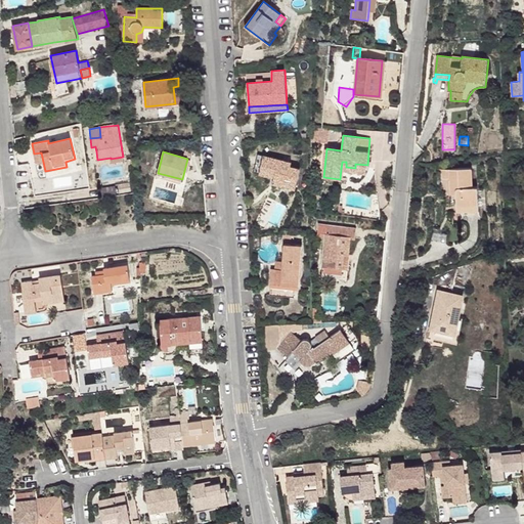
[(43,162),(41,153),(34,154),(36,164),(43,162)]
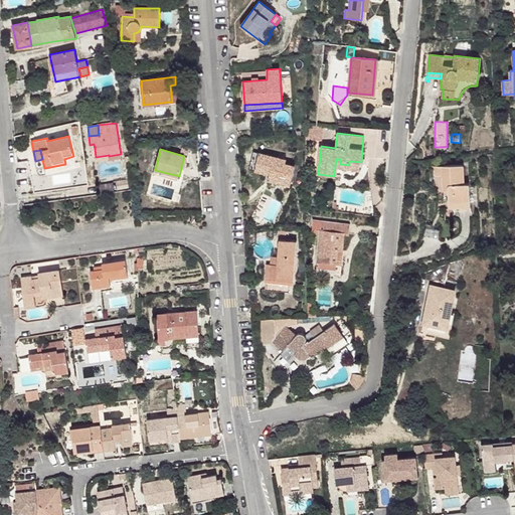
[(254,170),(259,152),(253,151),(249,169),(254,170)]
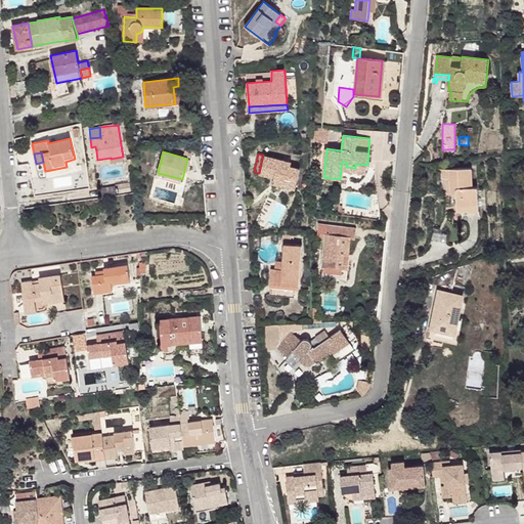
[(263,155),(259,173),(274,177),(272,183),(296,188),(301,168),(291,166),(292,162),(263,155)]
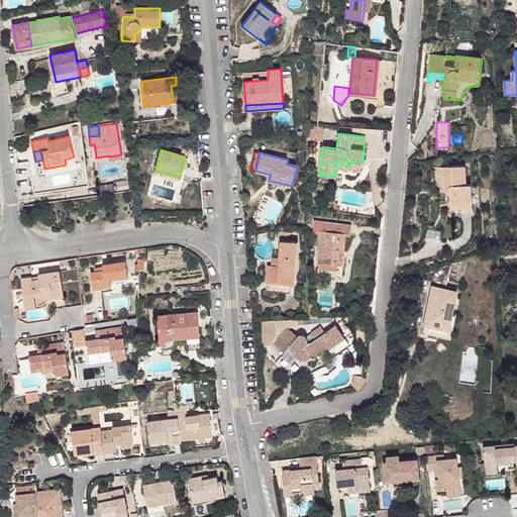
[(337,160),(336,167),(362,171),(363,163),(350,162),(350,166),(341,165),(341,160),(337,160)]
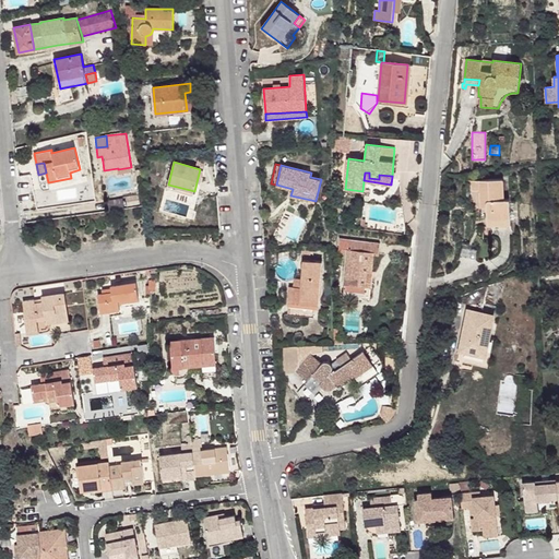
[(486,212),(486,219),(510,218),(509,199),(503,199),(502,179),(472,180),(472,191),(480,191),(480,207),(482,207),(486,207),(486,212)]
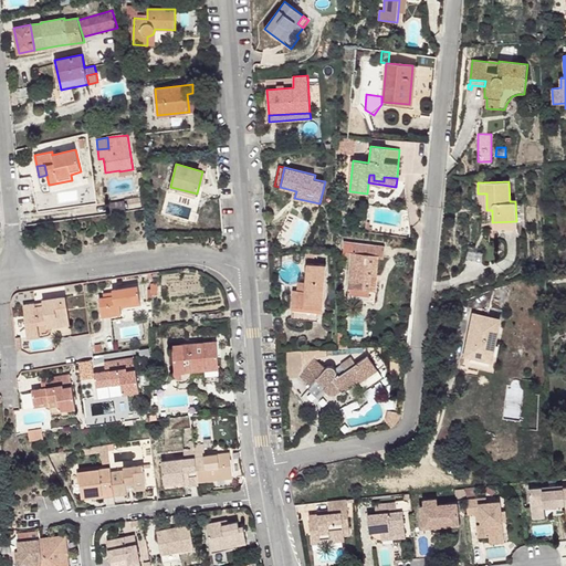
[(197,194),(170,187),(168,191),(196,199),(197,194)]
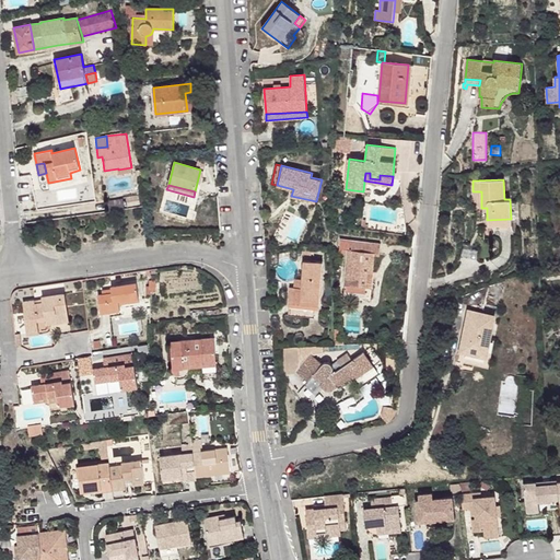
[(348,253),(345,286),(365,288),(366,271),(373,272),(374,255),(380,255),(381,244),(340,241),(339,253),(348,253)]
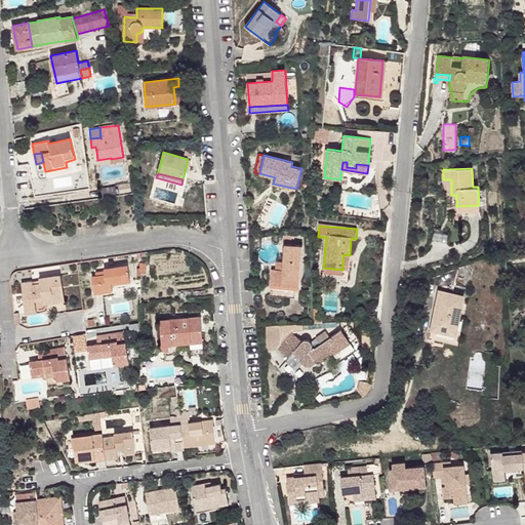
[(272,269),(270,295),(294,297),(295,290),(299,291),(303,245),(291,245),(284,244),(283,263),(282,270),(277,269),(272,269)]
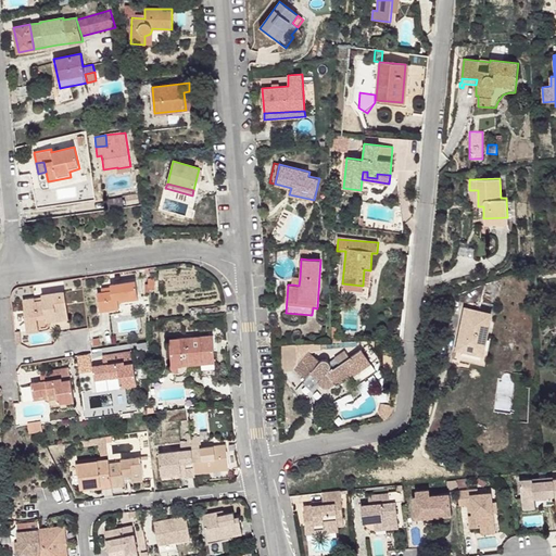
[(98,293),(100,311),(119,308),(118,302),(118,298),(137,295),(138,294),(136,280),(111,285),(111,287),(111,291),(103,292),(98,293)]
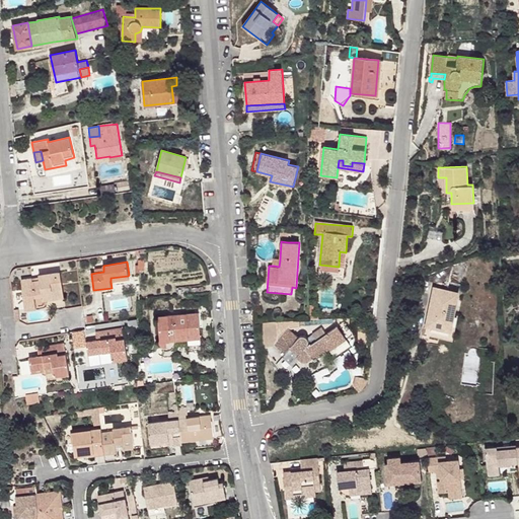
[(39,275),(40,277),(40,281),(32,282),(32,278),(21,280),(25,310),(36,308),(35,306),(44,305),(44,301),(64,298),(60,272),(39,275)]
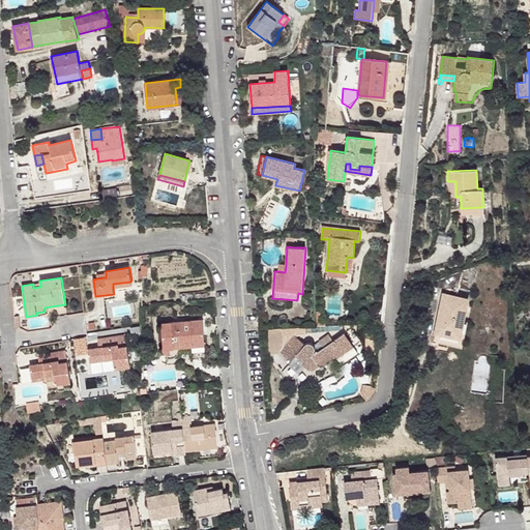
[(440,334),(439,344),(447,346),(449,335),(460,337),(463,320),(467,300),(444,295),(440,314),(444,315),(440,334)]
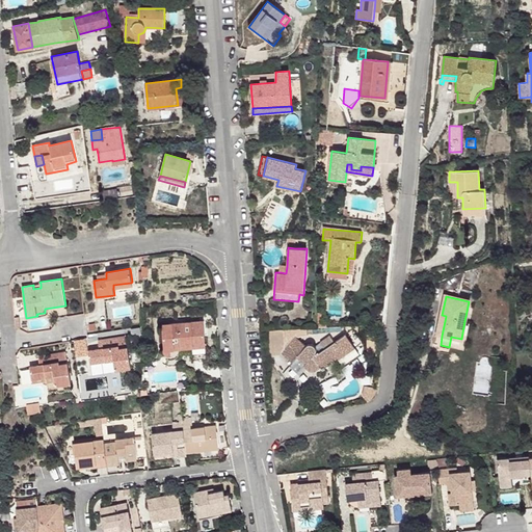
[(424,316),(426,304),(418,303),(416,314),(424,316)]
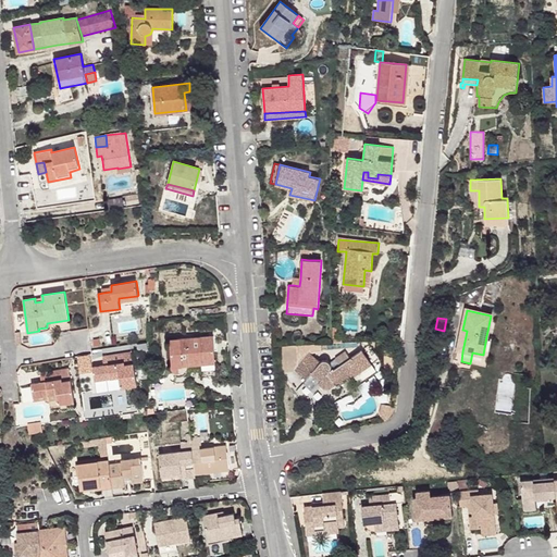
[(332,327),(332,343),(342,343),(342,337),(336,337),(336,327),(332,327)]
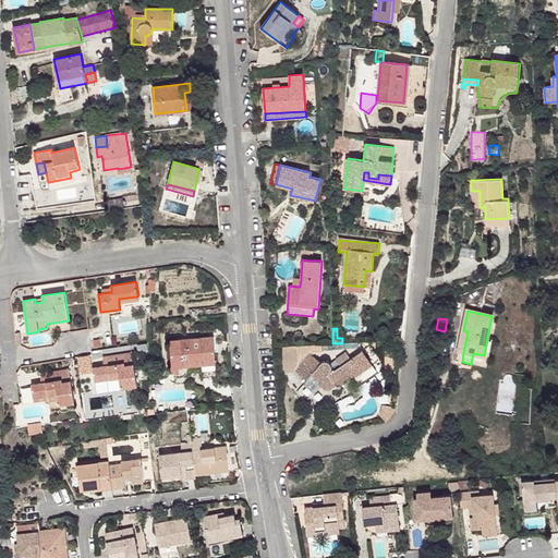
[(463,352),(468,331),(463,330),(459,351),(463,352)]
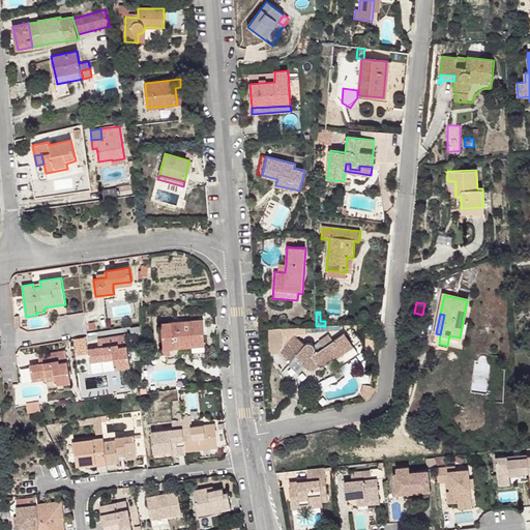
[(201,320),(162,323),(164,349),(164,351),(165,353),(167,354),(168,354),(171,354),(173,353),(175,351),(175,348),(205,345),(204,332),(202,332),(201,320)]
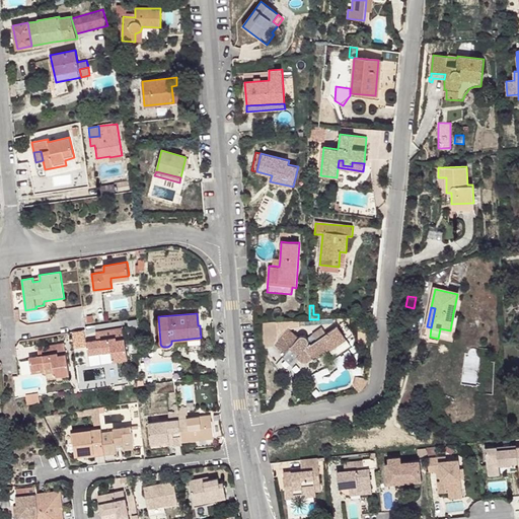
[(452,342),(458,314),(453,313),(450,330),(440,328),(438,339),(452,342)]
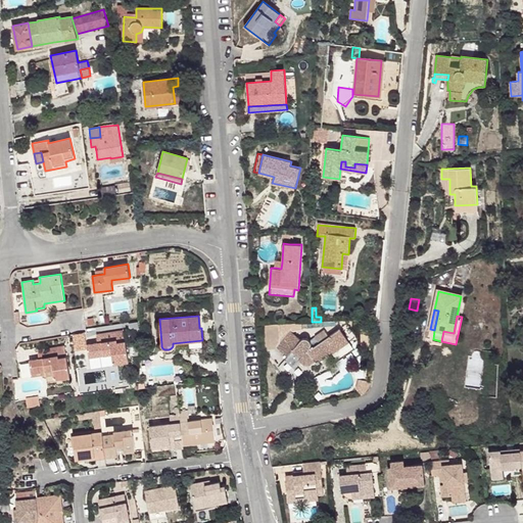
[(277,347),(288,357),(292,350),(300,358),(299,360),(304,365),(306,365),(308,365),(315,361),(314,360),(327,349),(330,354),(348,341),(340,328),(329,336),(325,330),(315,337),(319,343),(311,348),(310,348),(311,345),(312,343),(311,341),(310,340),(307,339),(304,338),(301,339),(291,332),(302,330),(301,323),(279,324),(280,344),(277,347)]
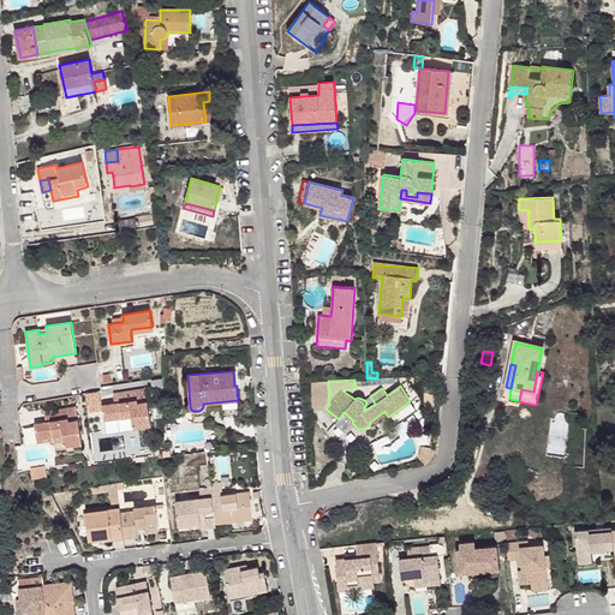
[(308,382),(310,412),(326,408),(329,405),(328,381),(308,382)]
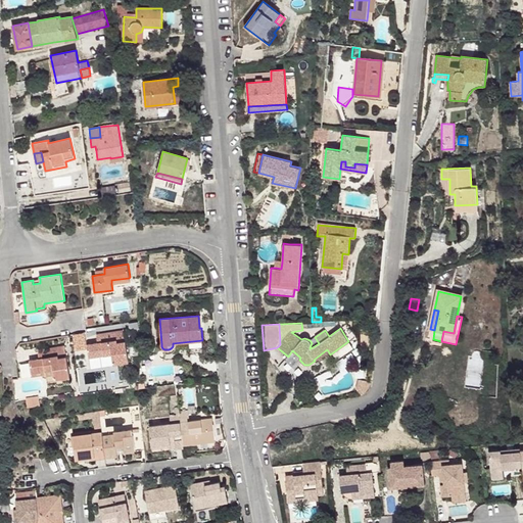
[(87,345),(89,358),(92,357),(111,353),(112,361),(113,364),(129,362),(124,330),(96,335),(97,343),(87,345)]
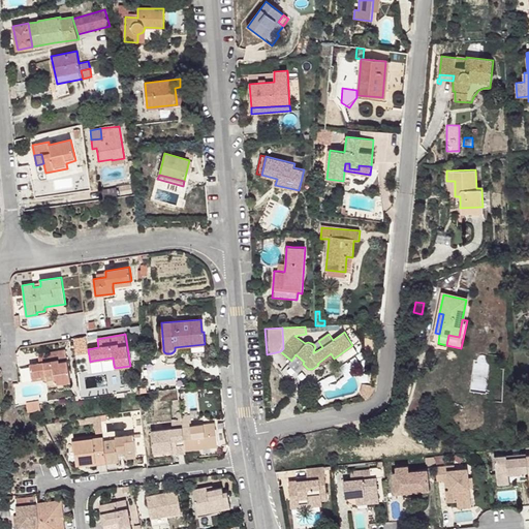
[(65,349),(38,354),(39,363),(30,365),(32,376),(54,373),(55,379),(56,383),(70,380),(65,349)]
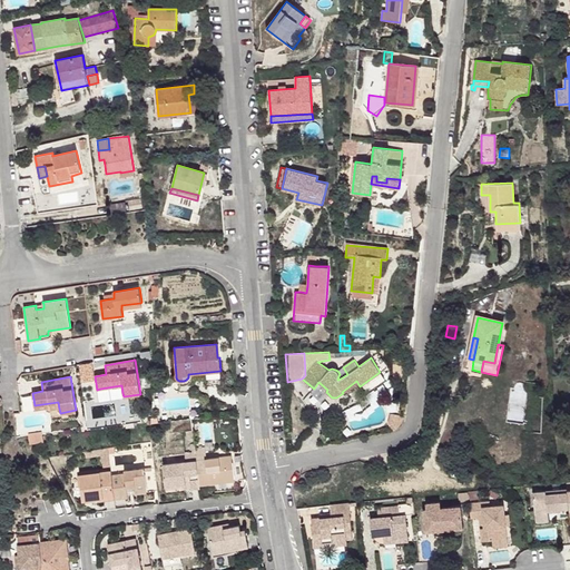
[(345,396),(360,386),(356,381),(342,392),(343,393),(345,396)]
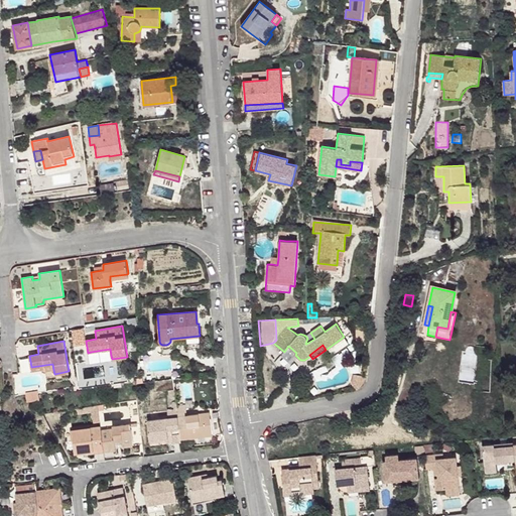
[(479,346),(478,354),(487,355),(487,346),(479,346)]
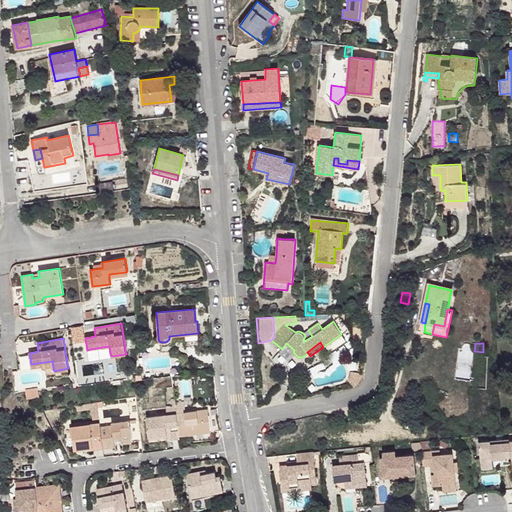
[(361,378),(362,375),(363,374),(351,371),(348,380),(353,387),(357,384),(359,381),(361,378)]
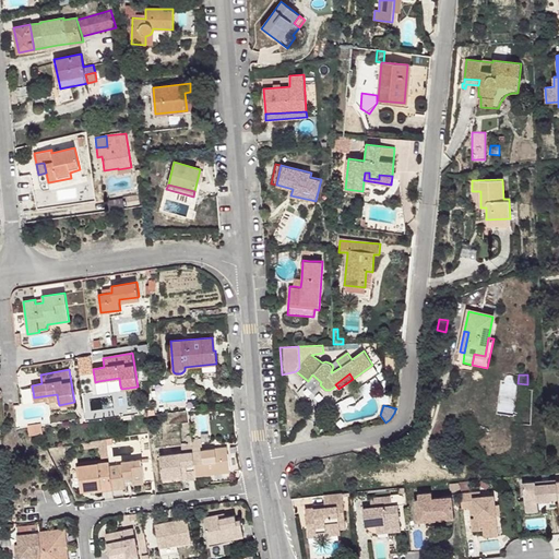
[(42,425),(28,427),(30,435),(43,433),(42,425)]
